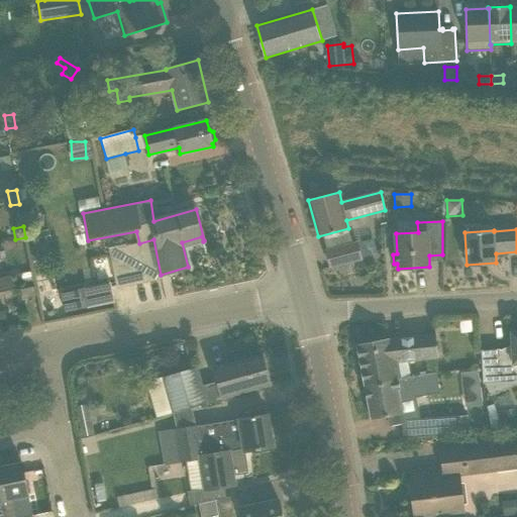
[(117,289),(162,279),(161,275),(153,239),(139,243),(109,249),(117,289)]
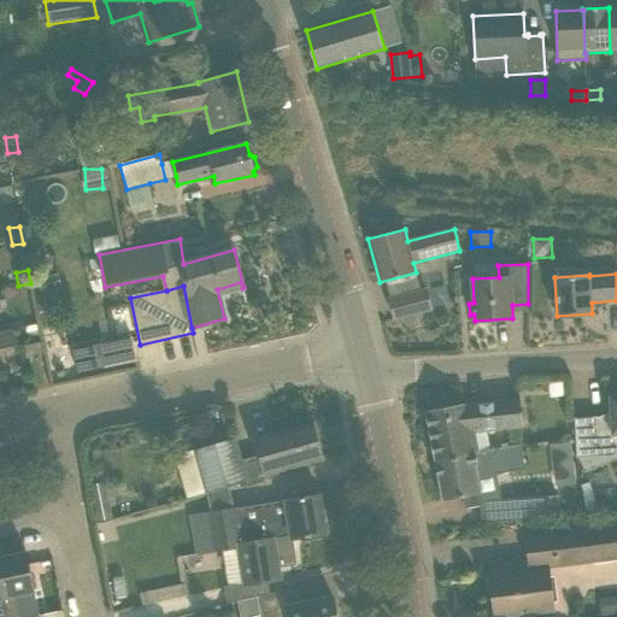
[(427,291),(389,300),(394,318),(432,309),(427,291)]
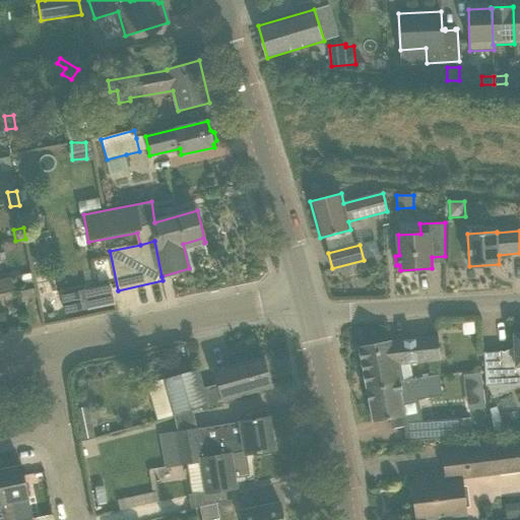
[(23,285),(34,283),(31,273),(21,276),(23,285)]
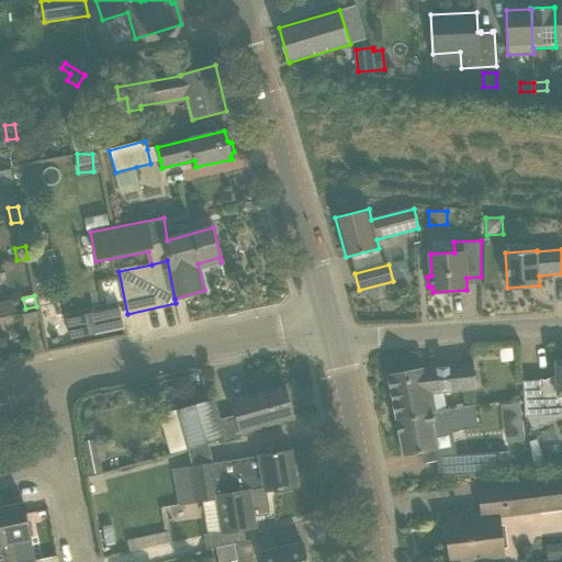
[(0,316),(14,314),(12,300),(0,302),(0,316)]
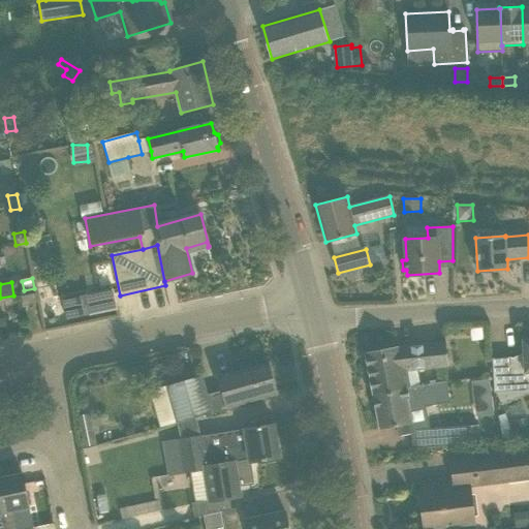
[(21,296),(23,307),(37,304),(35,292),(21,296)]
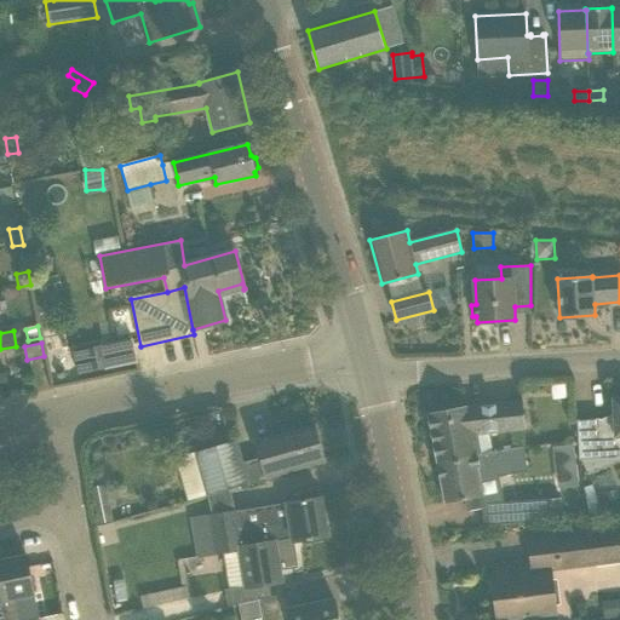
[(104,367),(101,345),(73,351),(78,375),(105,369),(104,367)]
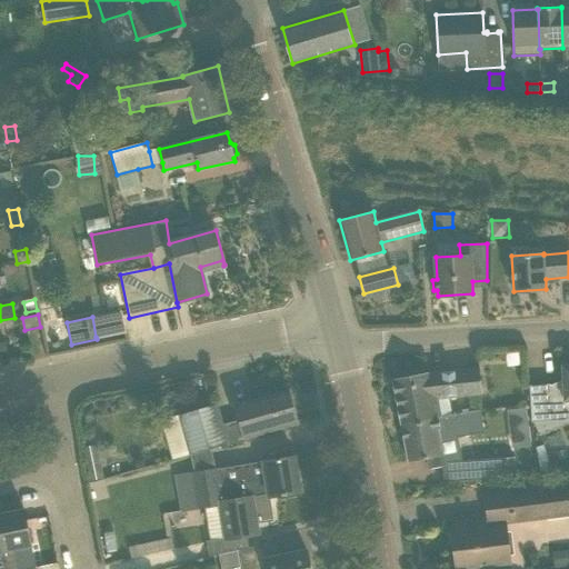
[(542,385),(529,386),(531,421),(566,420),(567,423),(568,422),(568,365),(562,366),(563,385),(549,386),(543,388),(542,385)]
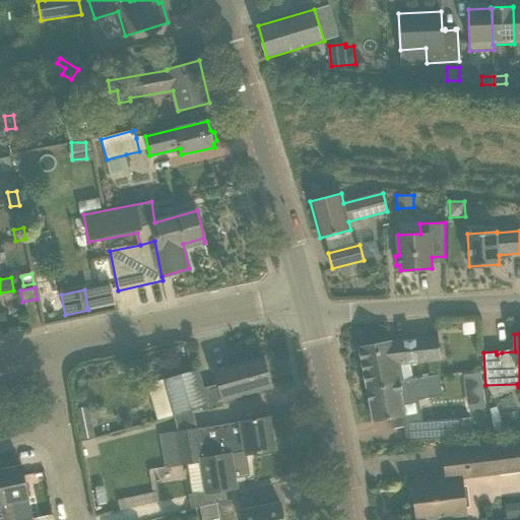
[(401,365),(441,360),(438,335),(437,335),(392,340),(391,341),(391,340),(359,346),(367,388),(399,382),(398,381),(403,380),(401,365)]
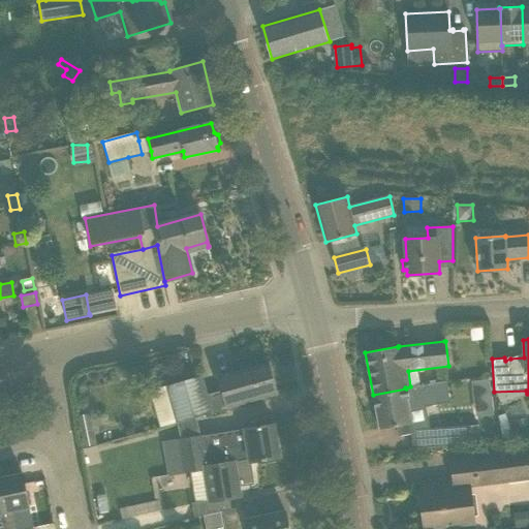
[(166,386),(176,423),(244,404),(243,401),(277,393),(269,364),(234,373),(235,374),(218,378),(222,391),(208,395),(206,387),(198,376),(166,386)]
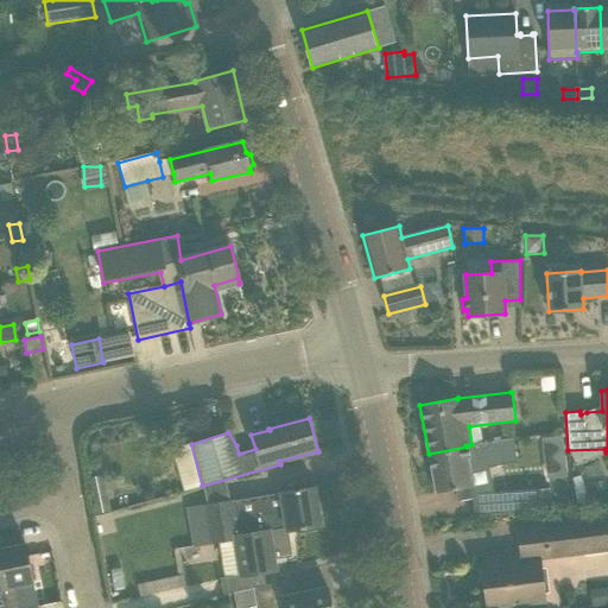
[(545,457),(564,455),(562,436),(543,438),(545,457)]
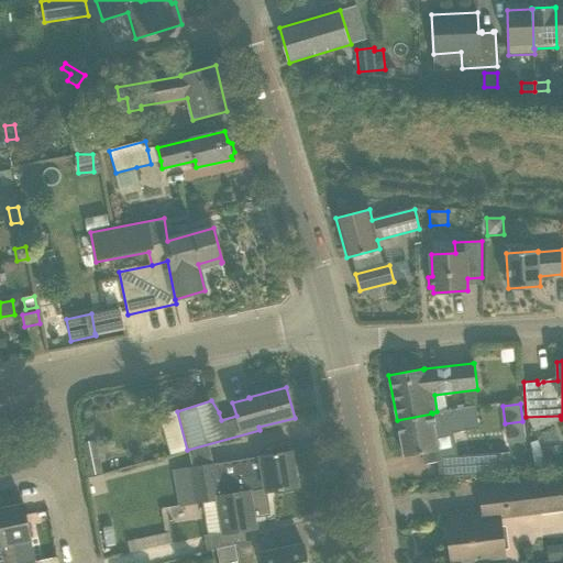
[(446,410),(437,411),(431,412),(432,414),(397,420),(404,456),(422,453),(424,464),(438,461),(441,461),(437,439),(448,437),(446,432),(452,431),(453,433),(479,428),(475,406),(446,410)]
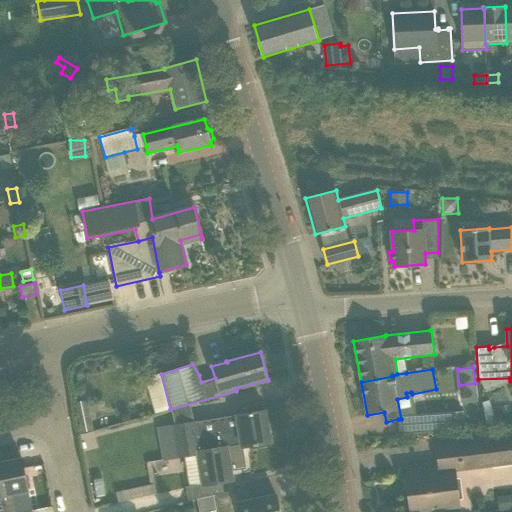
[(511,393),(511,392),(481,398),(485,419),(511,414),(511,393)]
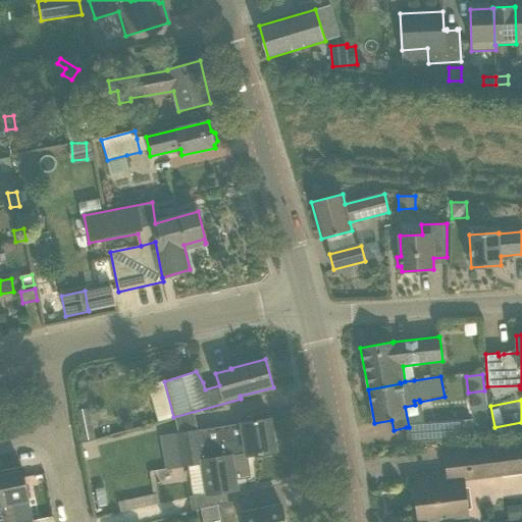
[(81,434),(94,431),(90,408),(76,410),(81,434)]
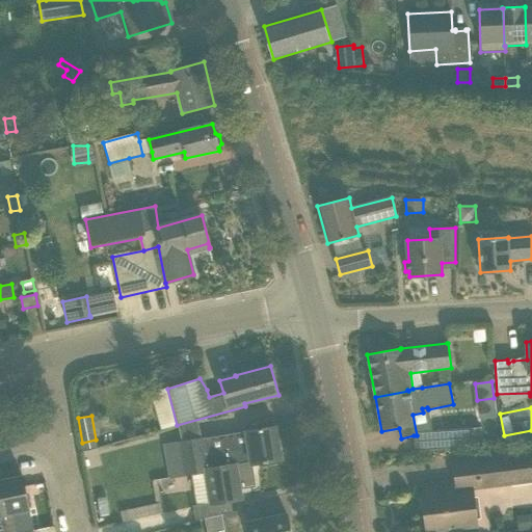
[(184,475),(191,474),(217,470),(216,467),(228,466),(251,462),(251,464),(282,459),(275,426),(247,431),(249,447),(209,453),(206,437),(179,442),(184,475)]
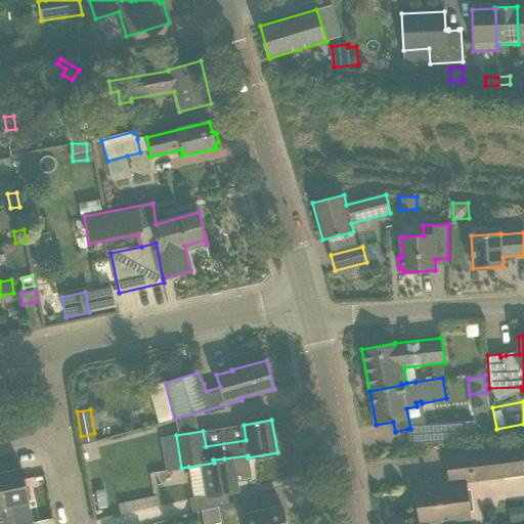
[(475,421),(465,422),(466,431),(475,430),(475,421)]
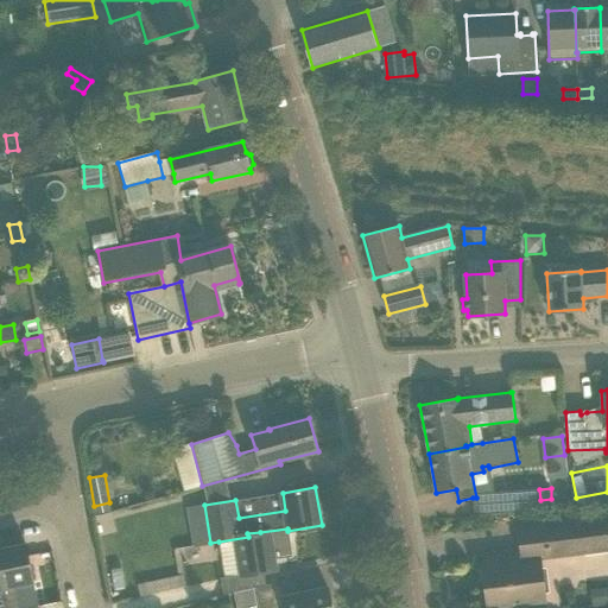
[(539,489),(511,491),(512,512),(540,511),(540,500),(539,489)]
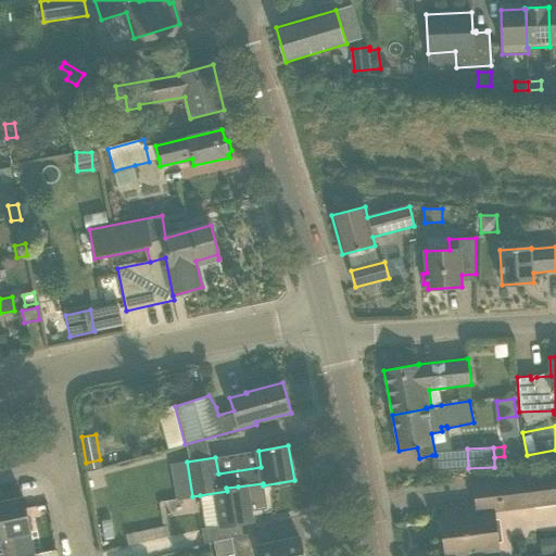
[(463,506),(441,508),(446,555),(497,548),(493,514),(555,505),(555,467),(474,477),(478,510),(464,513),(463,506)]
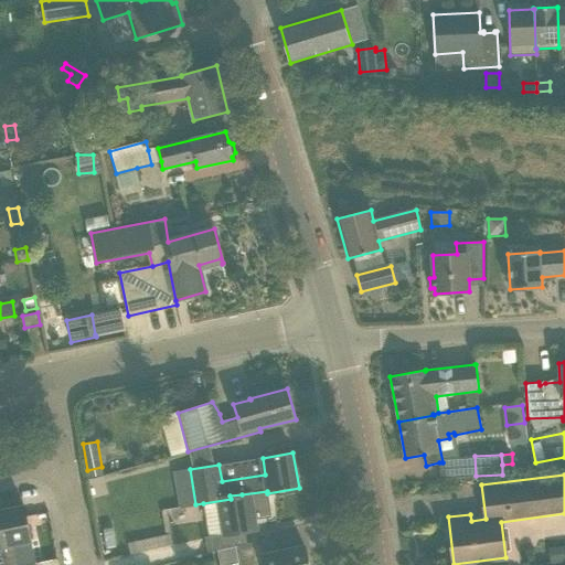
[(231,499),(203,503),(209,537),(247,532),(245,521),(272,516),(267,493),(267,491),(242,494),(230,496),(231,499)]
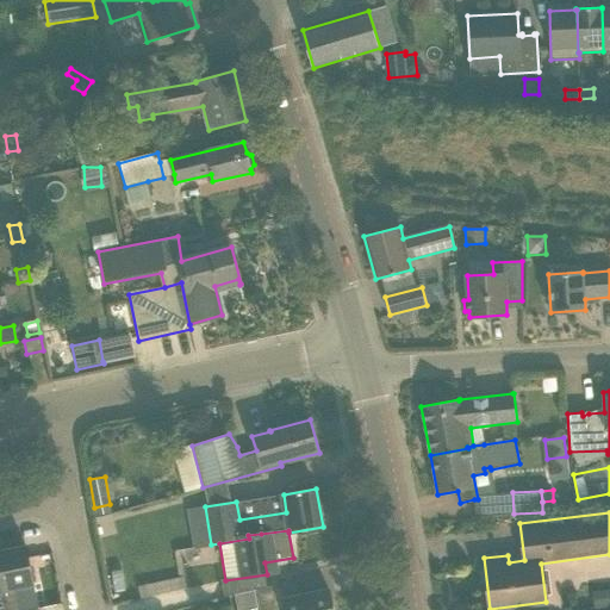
[(26,547),(0,552),(0,579),(6,609),(38,609),(38,608),(27,609),(22,609),(18,587),(33,585),(26,547)]
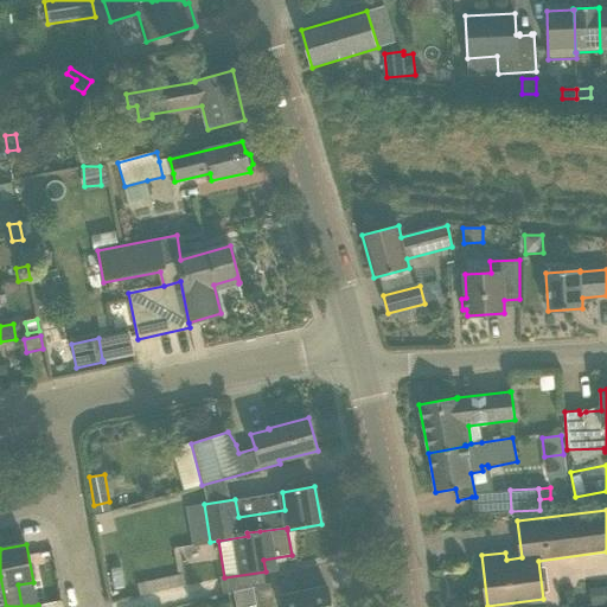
[(29,556),(31,568),(52,563),(50,551),(29,556)]
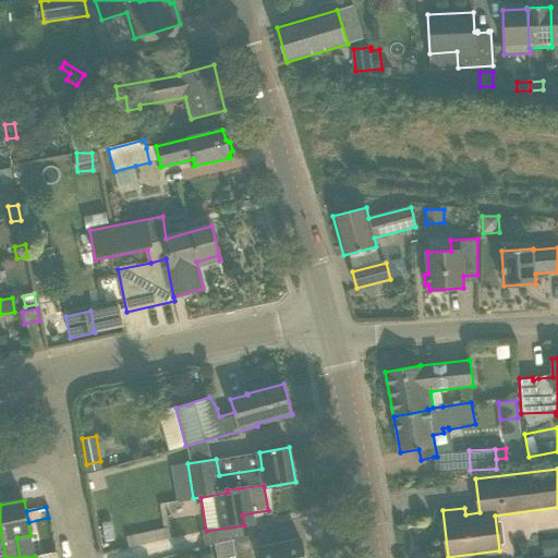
[(304,557),(301,540),(262,549),(258,534),(232,540),(235,556),(235,557),(304,557)]
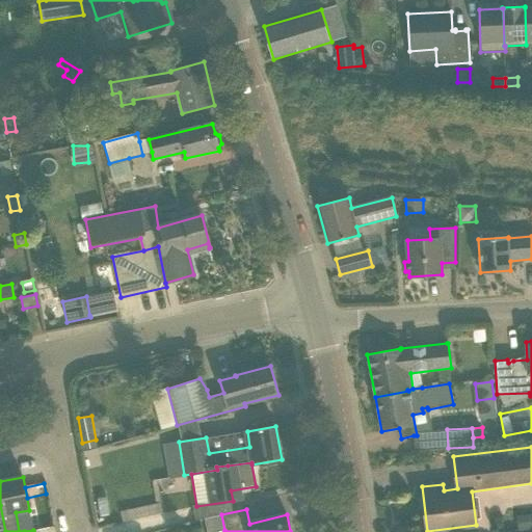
[(531,510),(514,512),(515,529),(531,527),(531,510)]
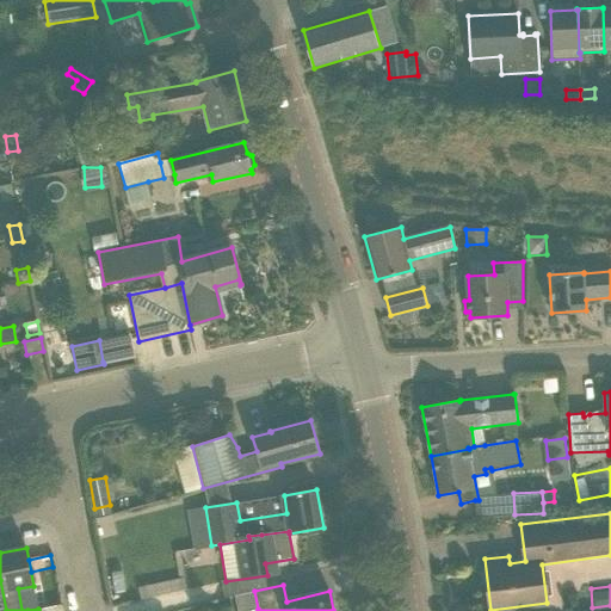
[(238,610),(246,610),(258,609),(254,591),(235,596),(238,610)]
